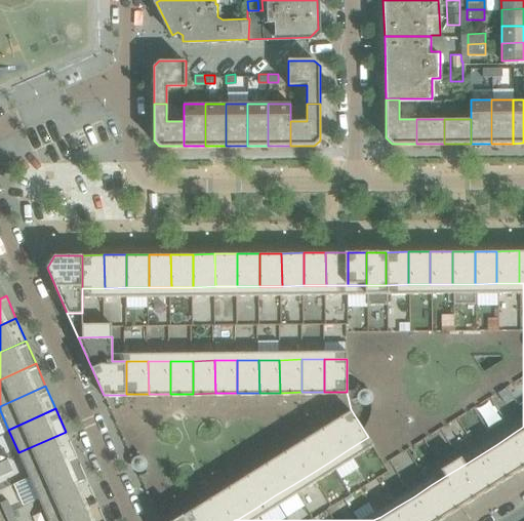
[(349,449),(368,437),(351,409),(331,422),(349,449)]
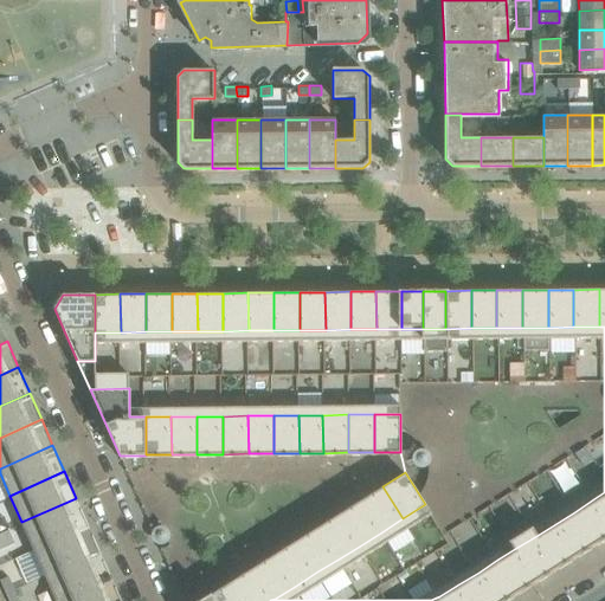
[(403,518),(383,486),(361,501),(381,532),(403,518)]
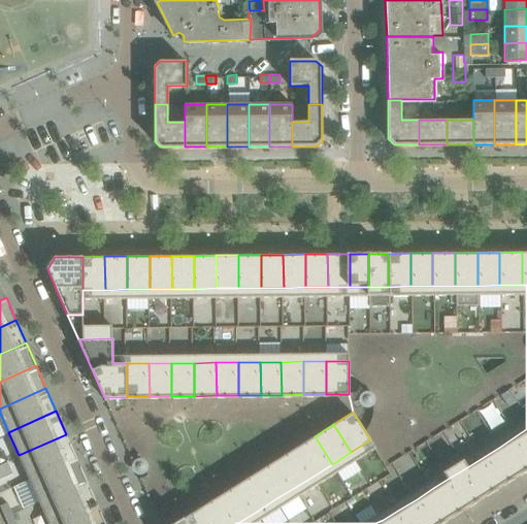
[(526,429),(517,435),(526,451),(526,429)]
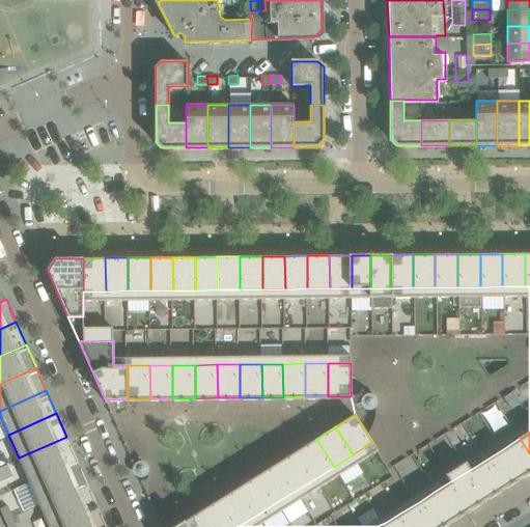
[(77,460),(66,437),(19,458),(28,480),(77,460)]
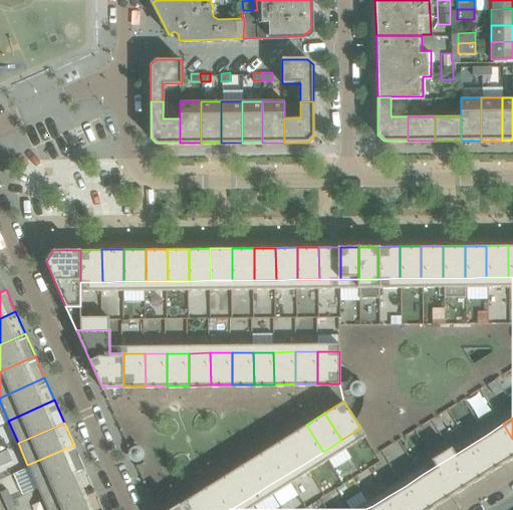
[(512,439),(503,424),(487,435),(504,462),(512,456),(512,439)]
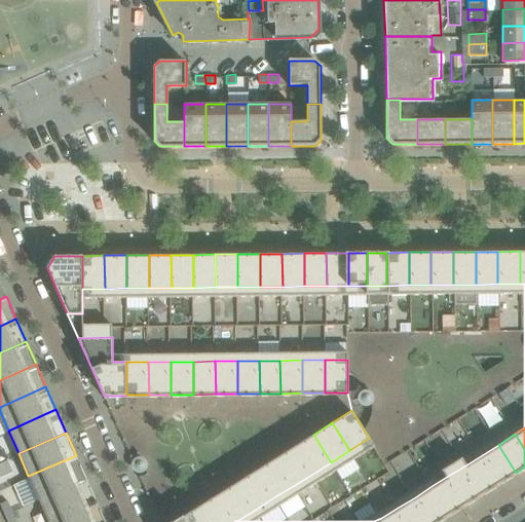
[(331,462),(313,435),(294,446),(311,475),(331,462)]
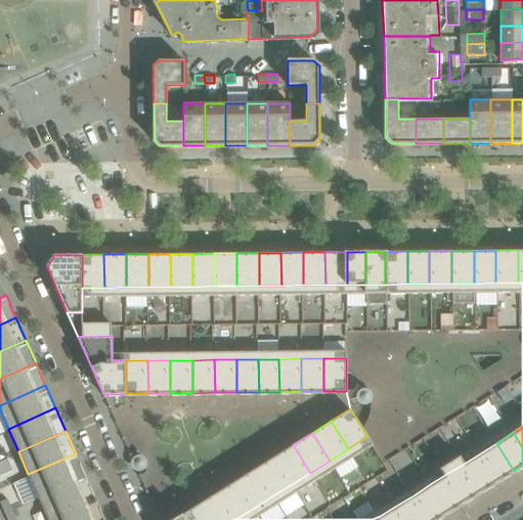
[(514,471),(496,443),(480,453),(497,481),(514,471)]
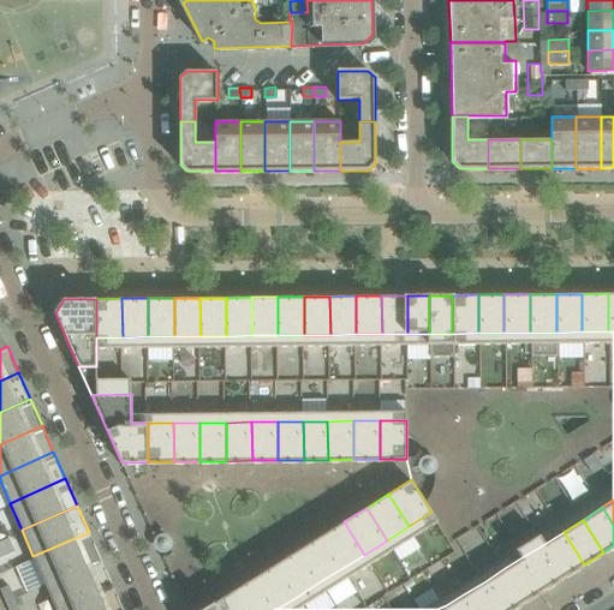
[(364,555),(344,521),(322,536),(343,568),(364,555)]
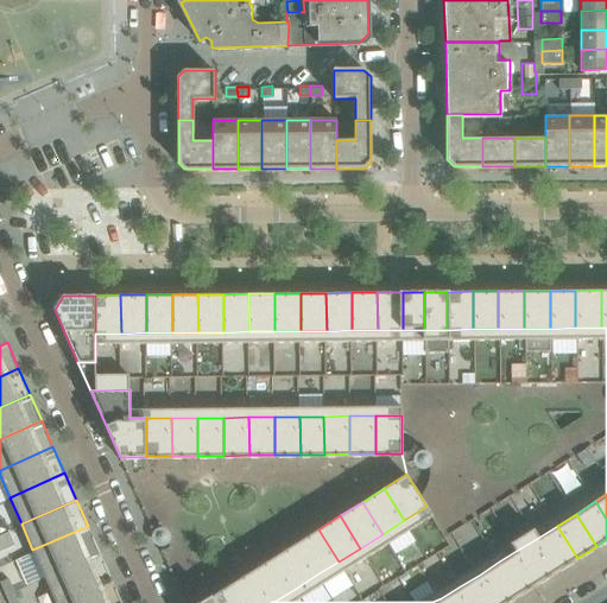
[(99,552),(88,526),(32,550),(44,576),(99,552)]
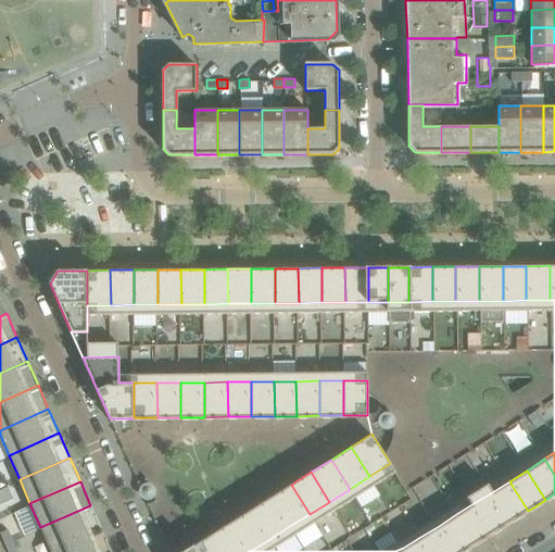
[(528,511),(509,481),(492,492),(511,522),(528,511)]
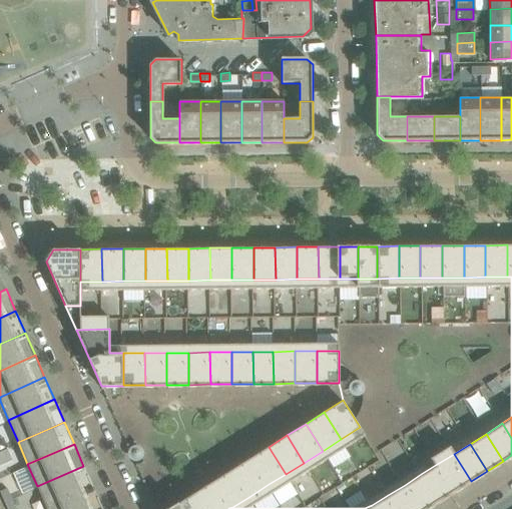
[(269,447),(251,457),(269,484),(286,474),(269,447)]
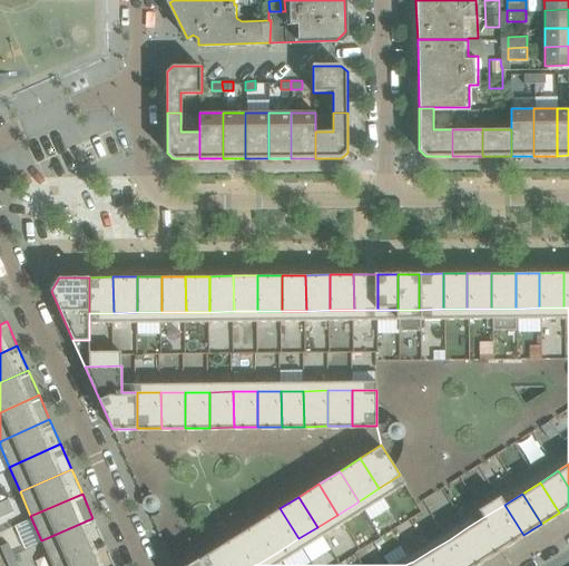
[(523,535),(504,505),(486,516),(504,546),(523,535)]
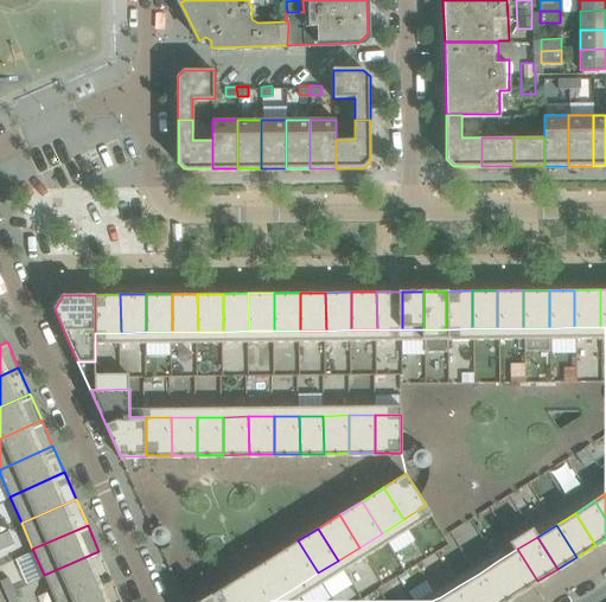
[(318,572),(298,540),(276,555),(297,587),(318,572)]
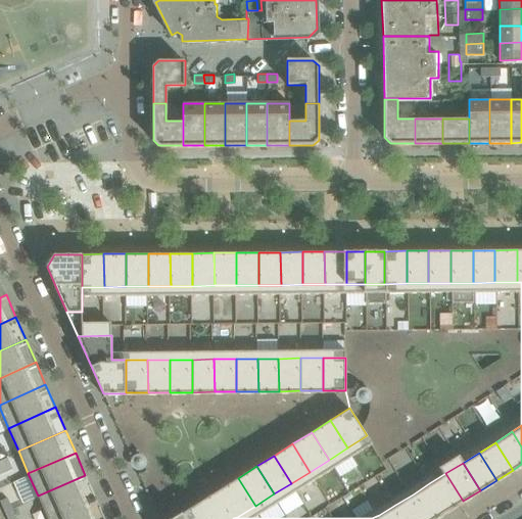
[(463,501),(445,473),(429,483),(446,512),(463,501)]
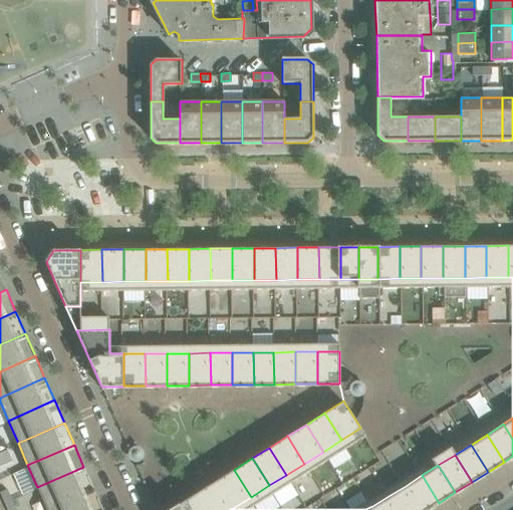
[(93,489),(83,467),(37,487),(47,509),(93,489)]
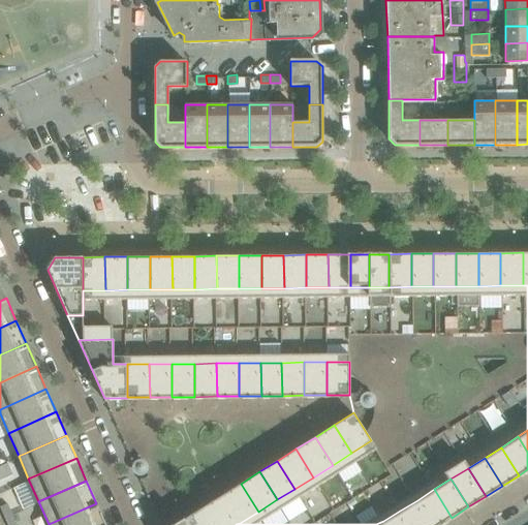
[(258,512),(241,484),(222,495),(240,523),(258,512)]
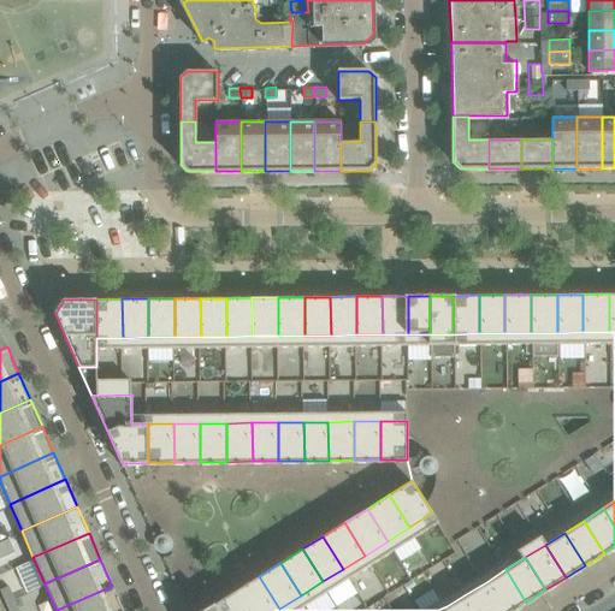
[(512,610),(526,603),(506,569),(486,582),(503,610),(512,610)]
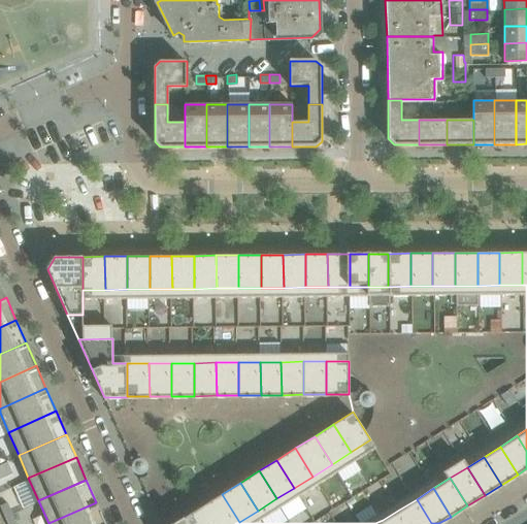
[(235,523),(239,522),(222,494),(202,506),(213,523),(235,523)]
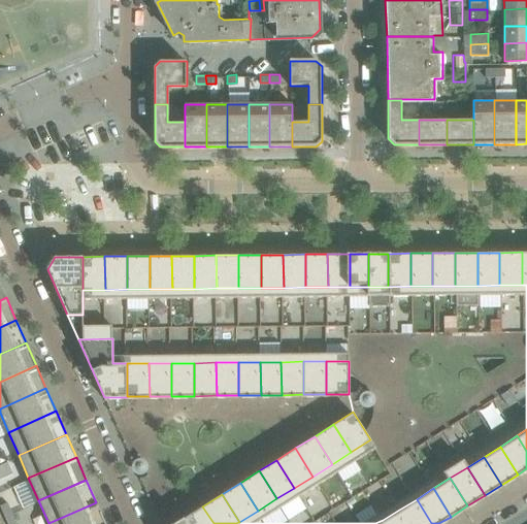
[(431,523),(417,499),(399,510),(408,523),(431,523)]
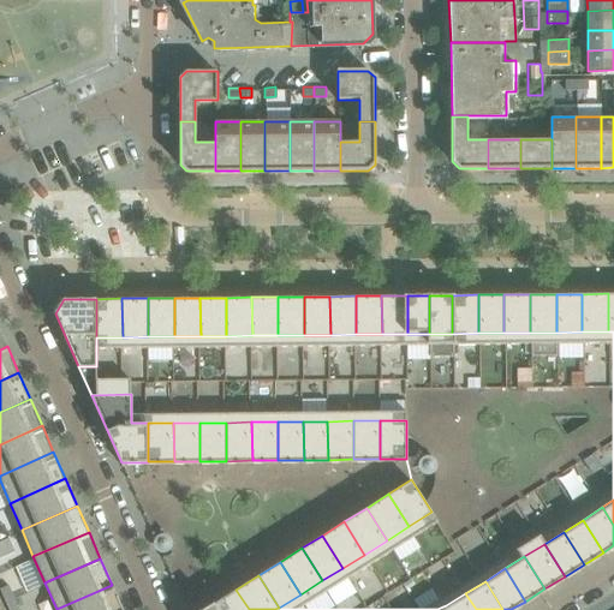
[(13,596),(7,582),(0,586),(0,590),(5,600),(13,596)]
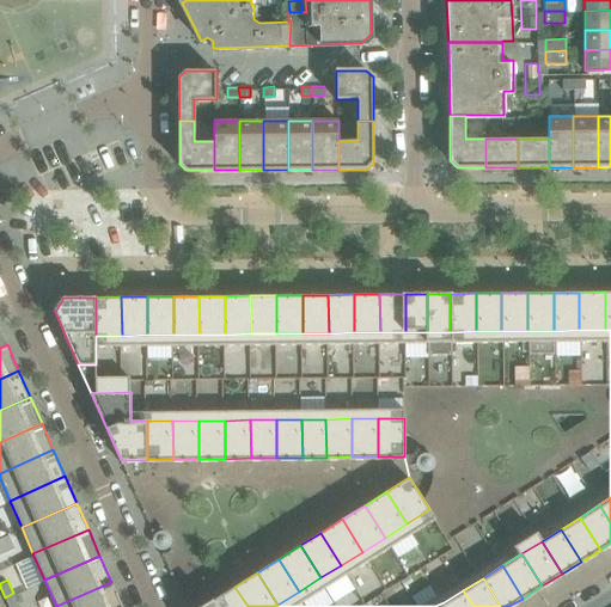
[(122,606),(111,582),(56,606),(122,606)]
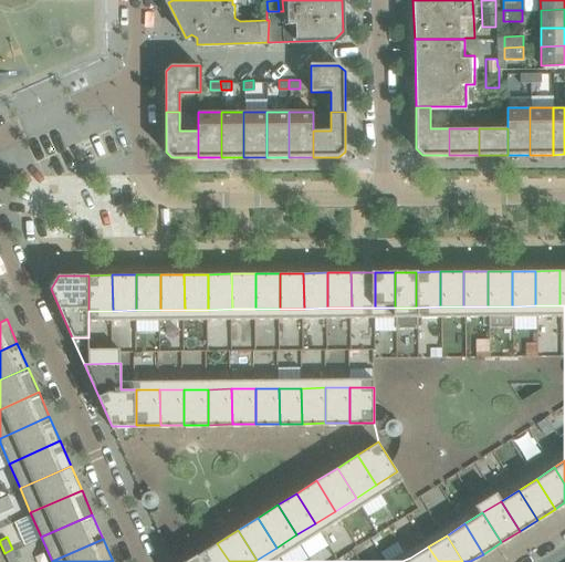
[(229,561),(217,543),(197,555),(200,561),(229,561)]
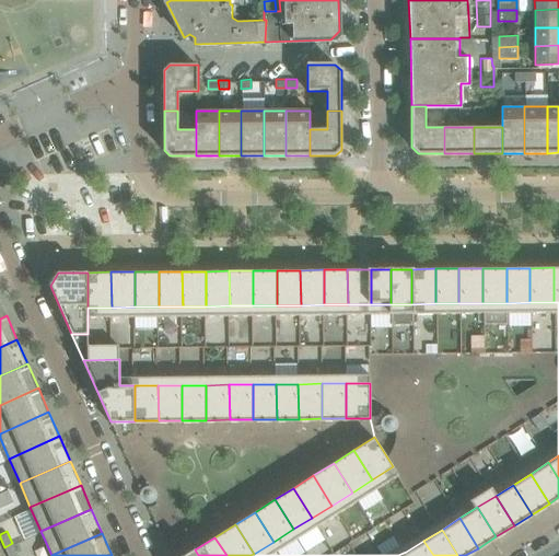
[(433,555),(423,541),(406,552),(408,555),(433,555)]
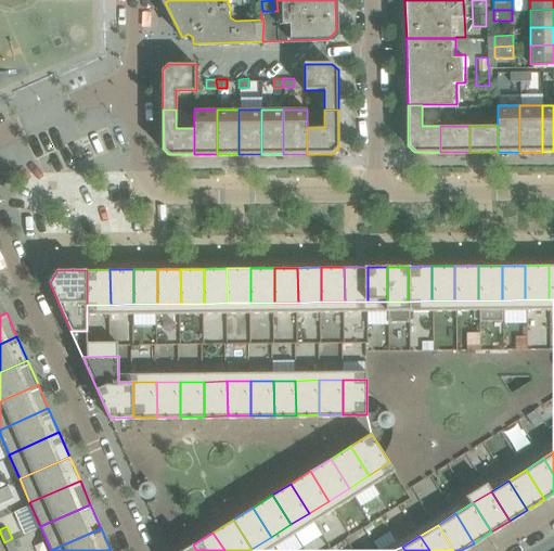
[(15,550),(17,550),(12,538),(4,542),(8,550),(15,550)]
